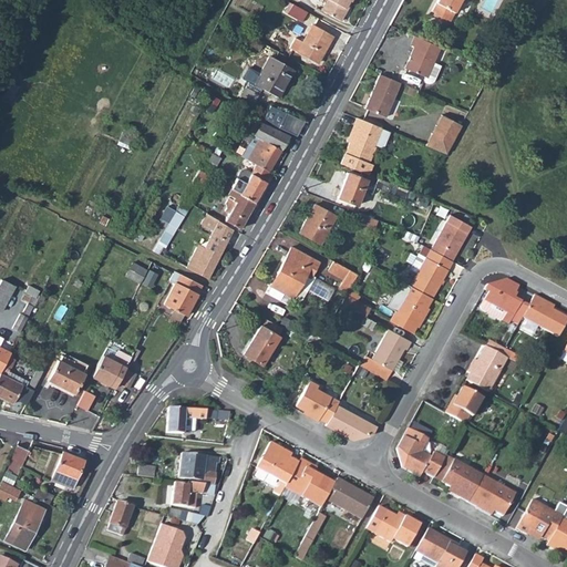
[(326,0),(321,10),(340,21),(347,9),(344,8),(348,0),(349,1),(349,0),(326,0)]
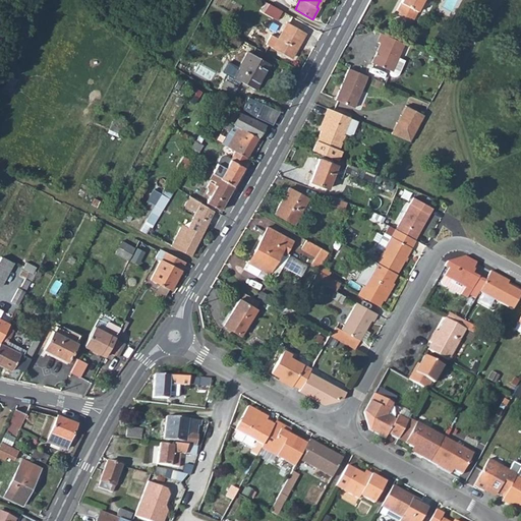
[(422,0),(401,0),(396,9),(399,10),(398,13),(409,19),(410,16),(413,18),(422,0)]
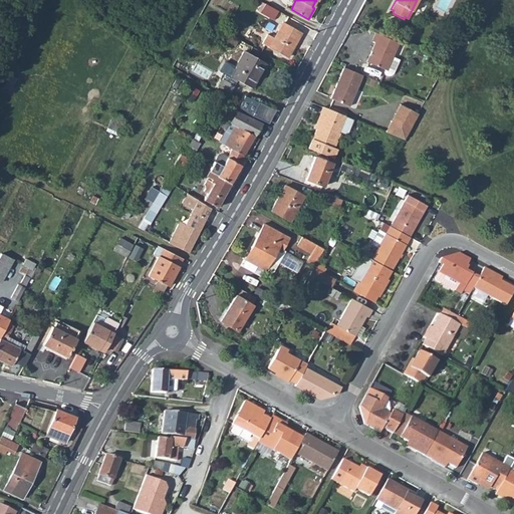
[(278,11),(265,4),(260,12),(273,20),(278,11)]
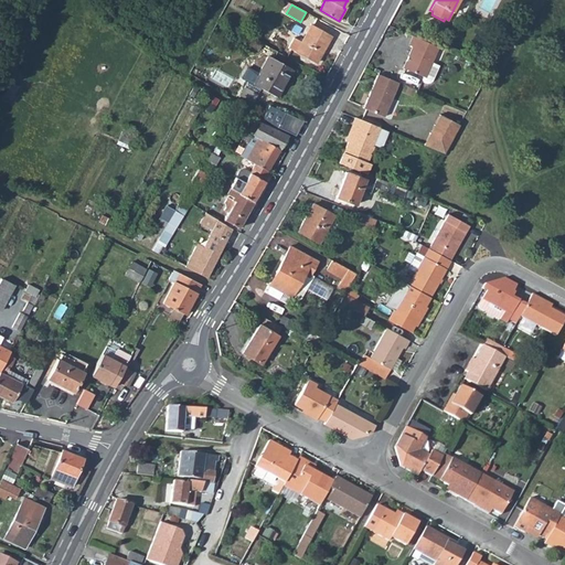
[(294,38),(288,48),(316,63),(331,35),(311,24),(302,42),(294,38)]
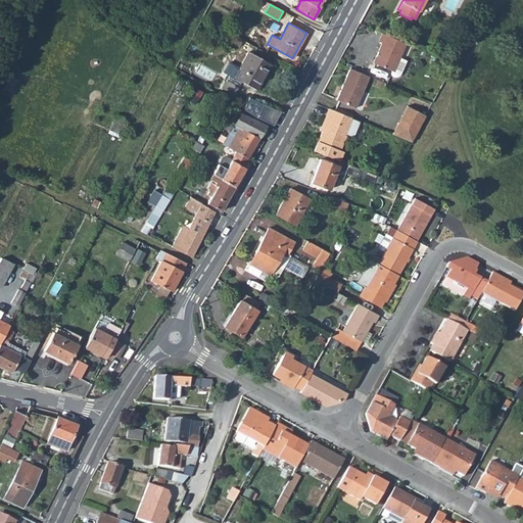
[(238,38),(229,33),(225,39),(235,44),(238,38)]
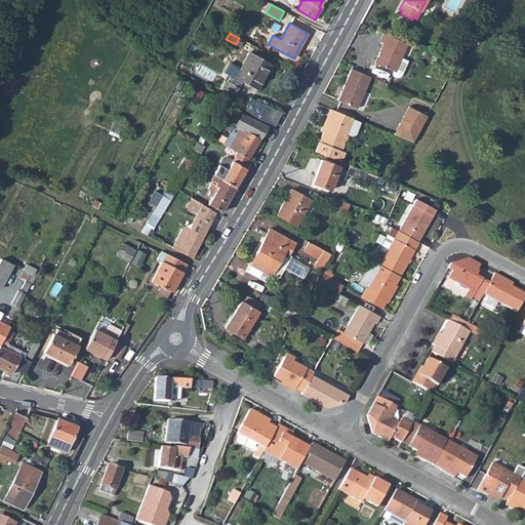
[(406,43),(384,33),(380,41),(382,42),(374,63),(393,71),(392,73),(391,78),(393,79),(396,79),(398,78),(402,74),(407,59),(400,56),(406,43)]
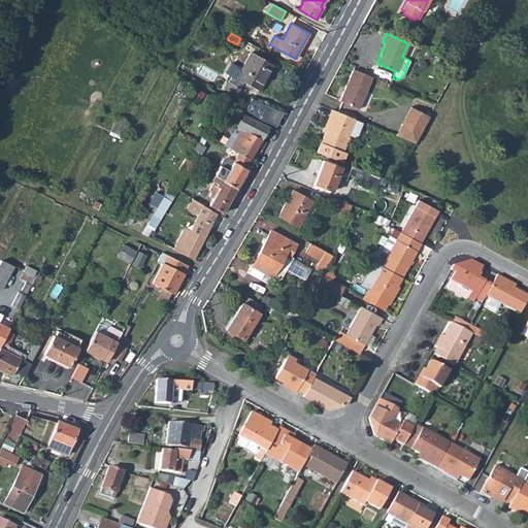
[(228,74),(225,81),(236,87),(240,81),(255,89),(268,63),(245,51),(232,76),(228,74)]
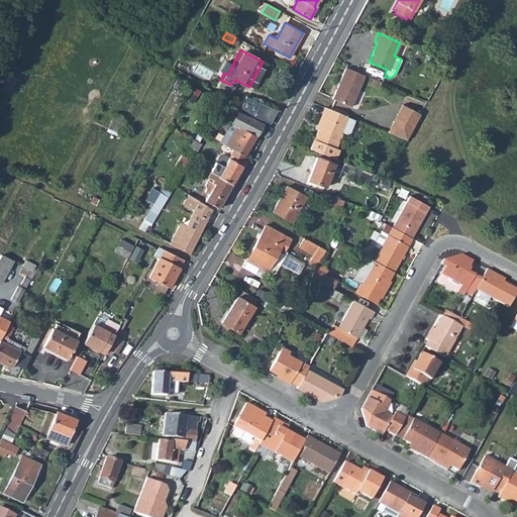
[(365,75),(345,67),(331,99),(350,107),(365,75)]
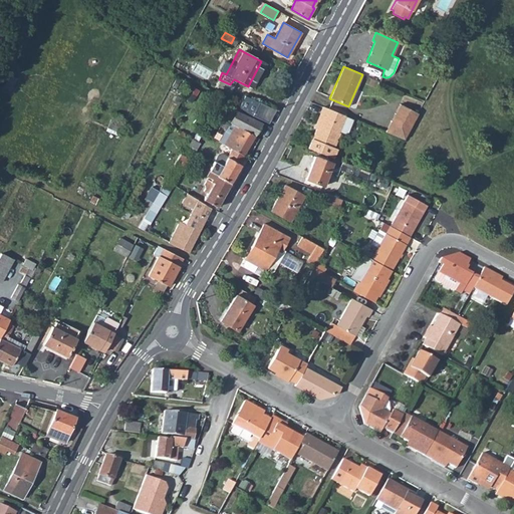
[(243,90),(236,103),(264,119),(272,105),(243,90)]
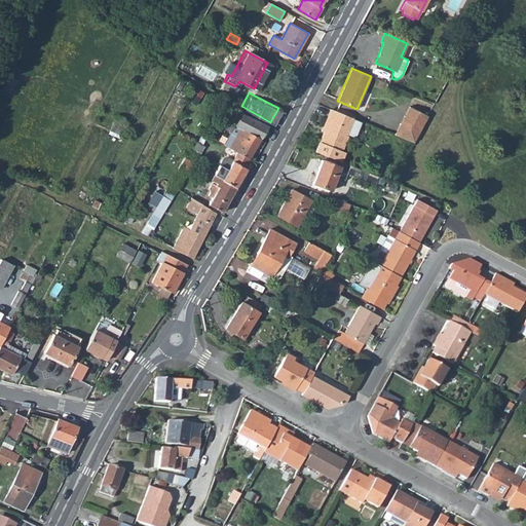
[(213,97),(207,106),(216,110),(221,101),(213,97)]
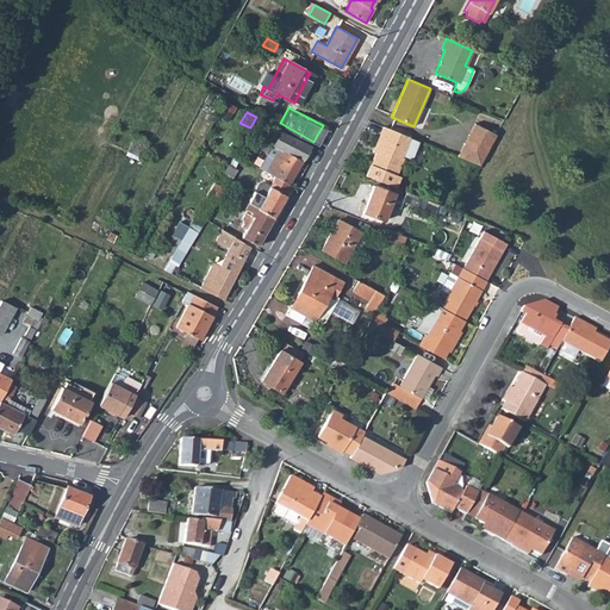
[(464,143),(468,145),(479,125),(474,123),(464,143)]
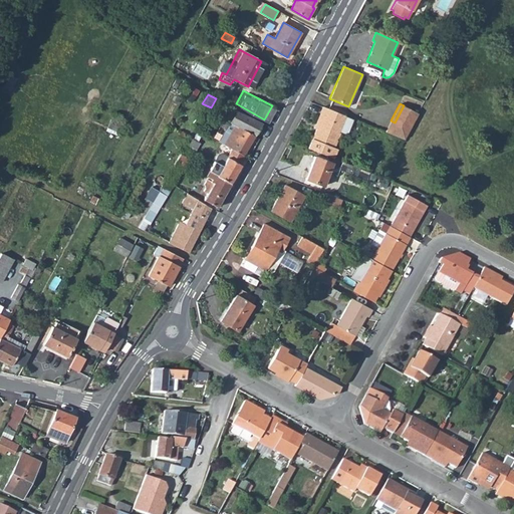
[(391,120),(384,132),(404,140),(418,113),(404,105),(395,122),(391,120)]
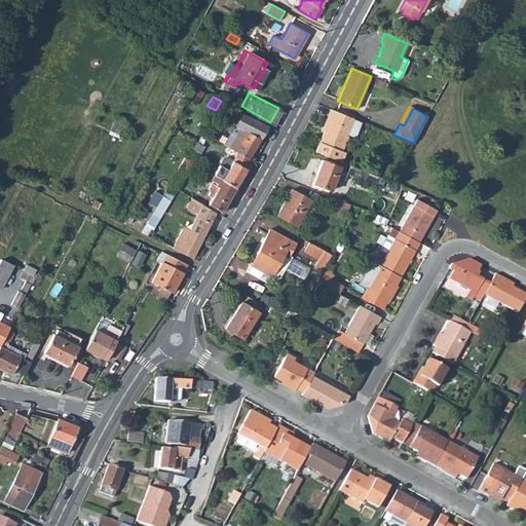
[(340,151),(347,135),(354,118),(330,109),(326,118),(329,119),(324,132),(315,152),(340,162),(344,153),(340,151)]
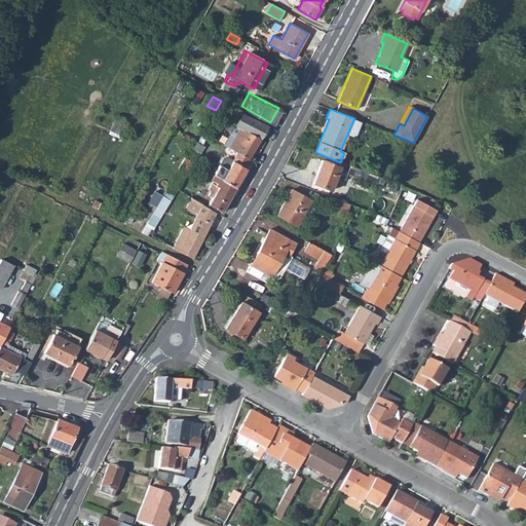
[(230,122),(230,123),(255,138),(262,124),(237,110),(230,122)]
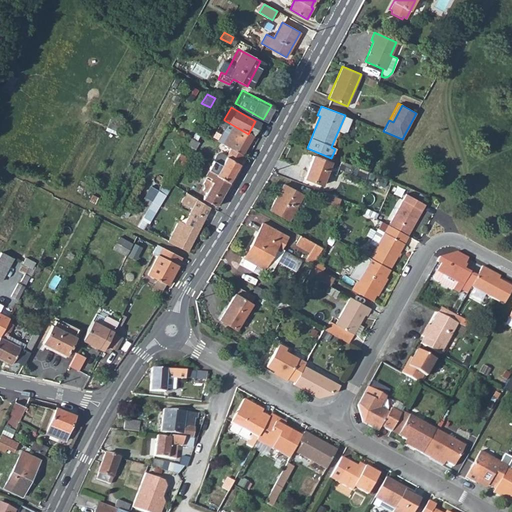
[(345,115),(338,131),(343,133),(346,132),(352,119),(345,115)]
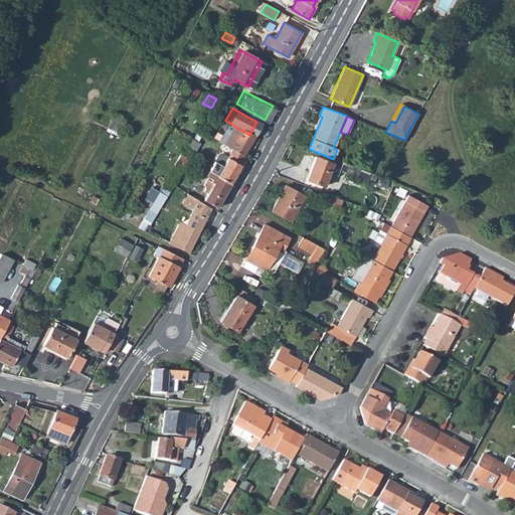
[(224,120),(212,140),(227,148),(238,154),(249,135),(225,121),(225,120),(224,120)]
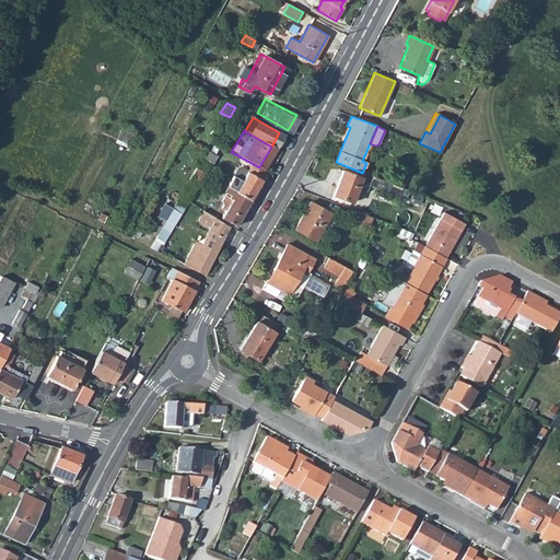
[(232,166),(222,184),(245,197),(261,168),(259,167),(247,161),(243,168),(236,165),(232,166)]
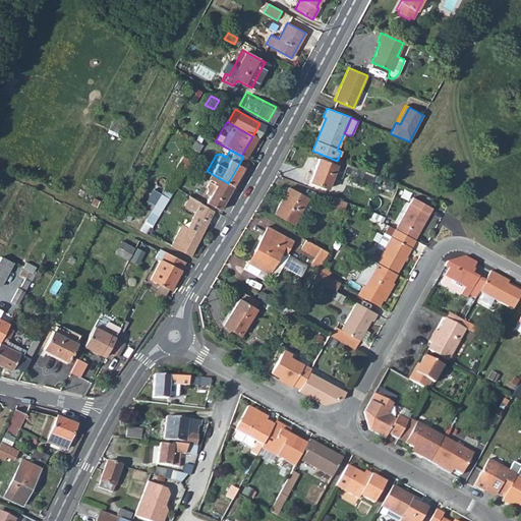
[(177,155),(171,166),(182,172),(188,161),(177,155)]
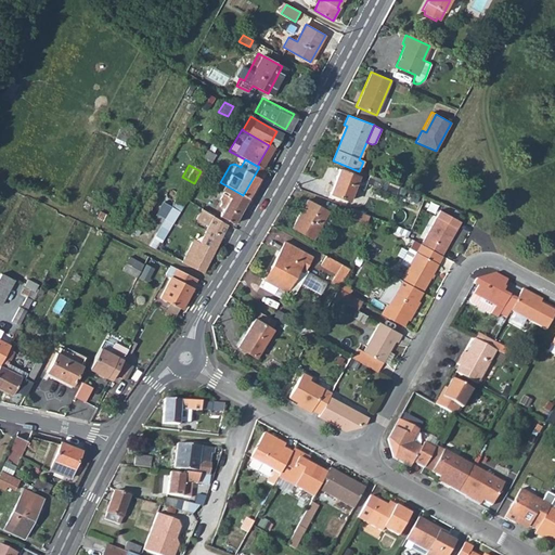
[(340,169),(332,193),(350,201),(356,185),(363,189),(365,182),(378,188),(378,186),(382,180),(361,171),(360,177),(340,169)]
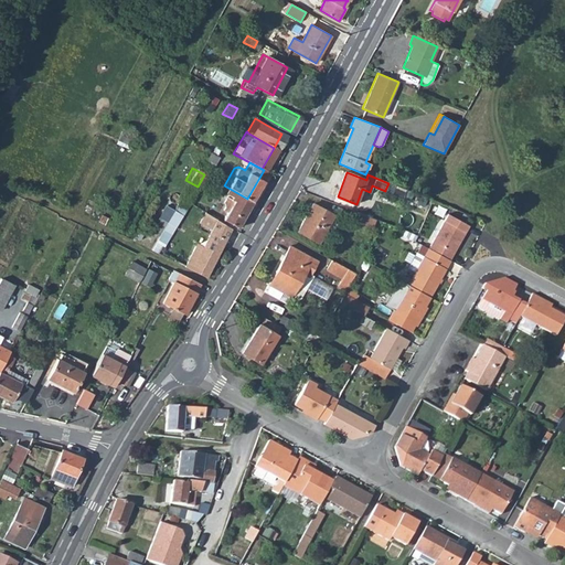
[(214,180),(211,185),(223,192),(230,195),(223,209),(219,216),(232,224),(247,199),(224,185),(214,180)]
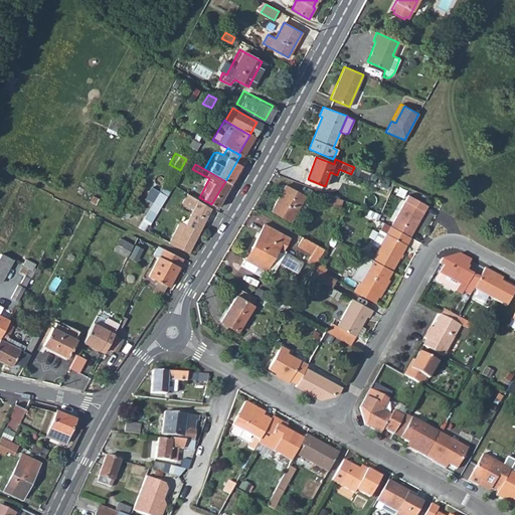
[(354,167),(351,173),(361,176),(364,171),(354,167)]
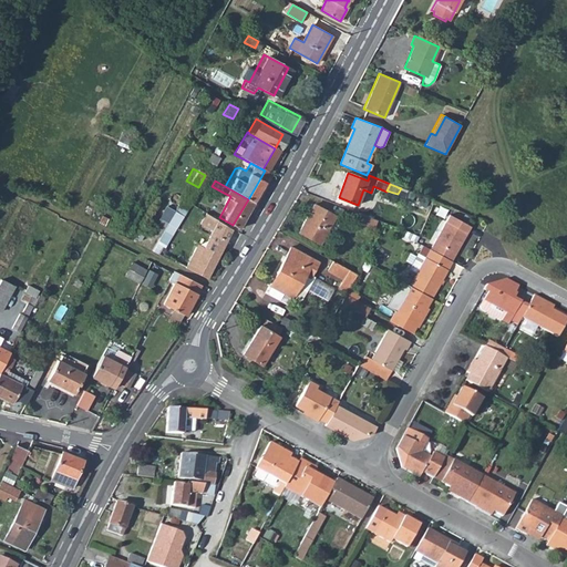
[(219,208),(224,209),(230,196),(224,193),(219,200),(220,205),(219,208)]
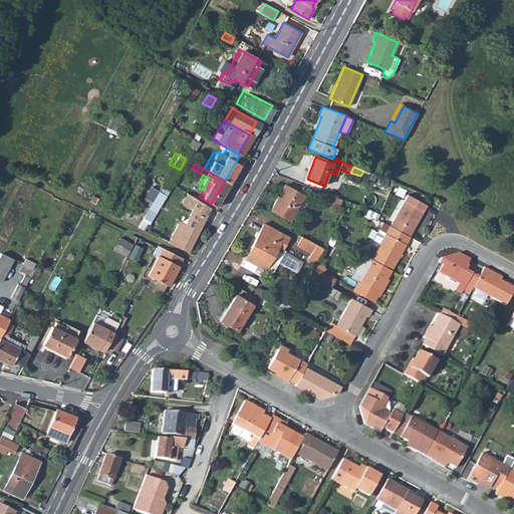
[(284,186),(270,210),(290,220),(303,196),(284,186)]
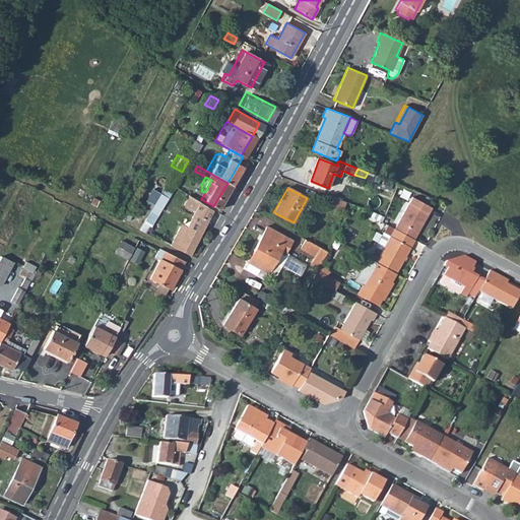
[(143,216),(136,229),(140,230),(142,232),(161,196),(155,193),(150,203),(143,216)]
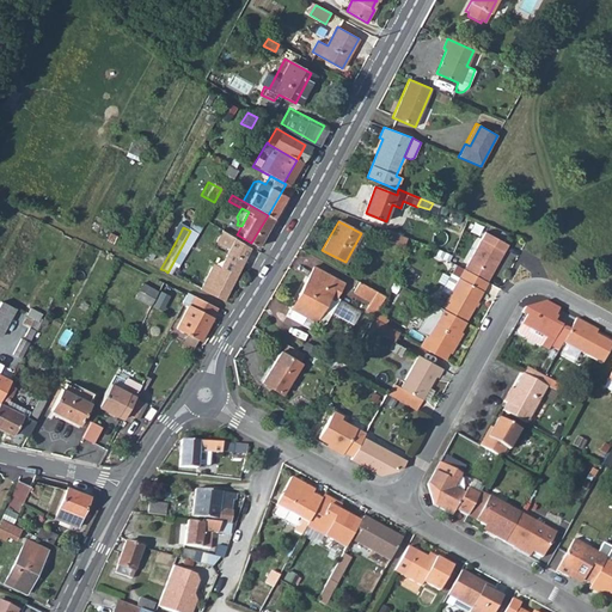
[(232,237),(219,230),(214,239),(226,246),(232,237)]
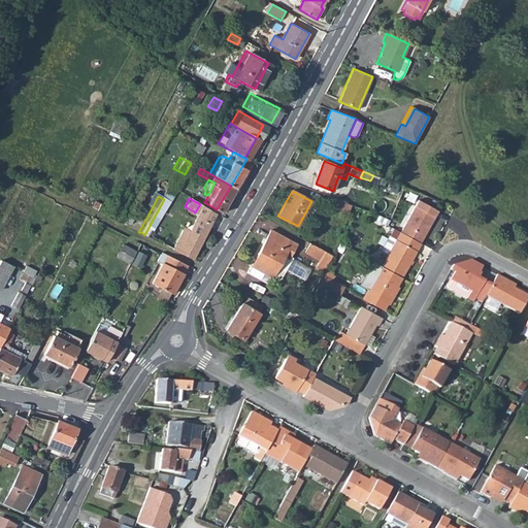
[(351,205),(333,198),(331,205),(349,212),(351,205)]
